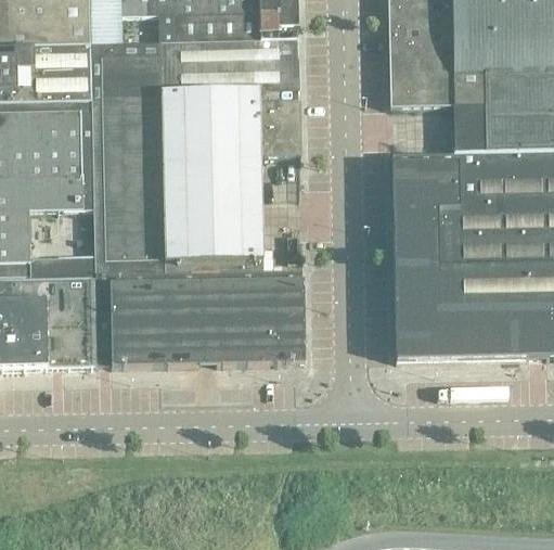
[(0,0),(0,47),(90,45),(89,0),(0,0)]
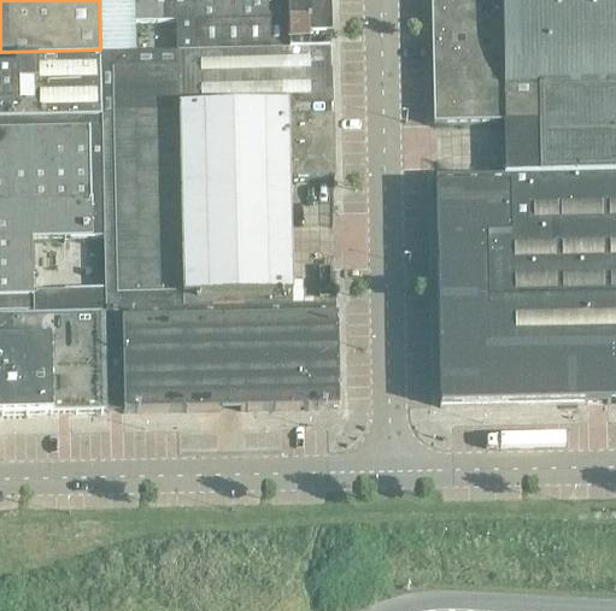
[(332,33),(330,0),(99,0),(100,50),(135,50),(135,18),(176,18),(289,16),(289,46),(330,45),(330,33),(332,33)]
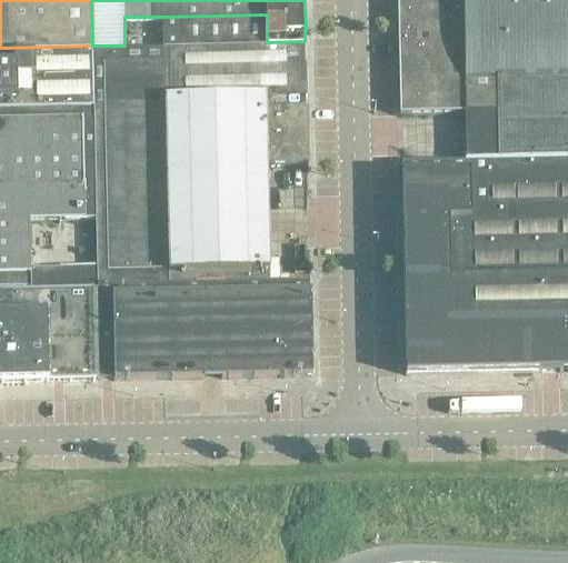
[(398,0),(400,111),(465,110),(465,157),(567,154),(567,0),(398,0)]
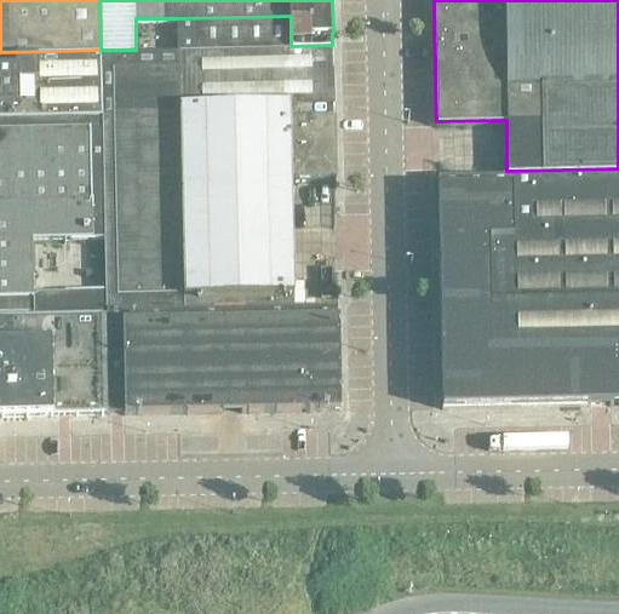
[(291,46),(291,16),(177,18),(178,50),(179,49),(291,46)]
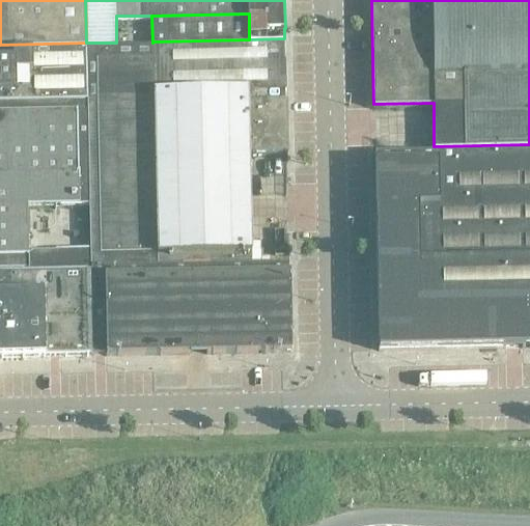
[(287,153),(286,75),(285,56),(284,56),(284,38),(249,39),(154,42),(152,43),(116,43),(86,43),(87,97),(89,201),(90,247),(91,264),(251,260),(249,153),(287,153)]
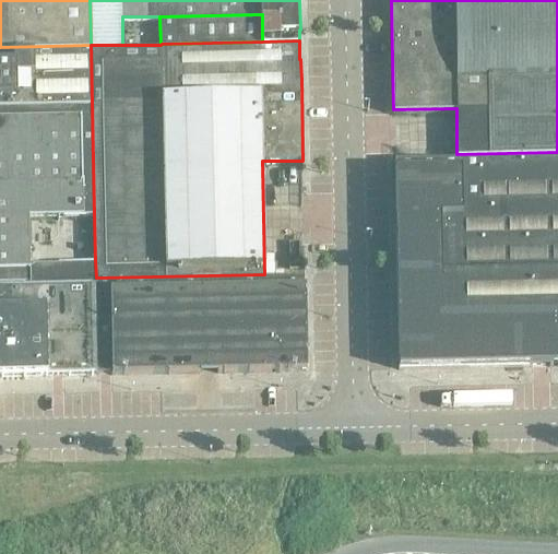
[(0,104),(92,102),(91,45),(0,47),(0,104)]
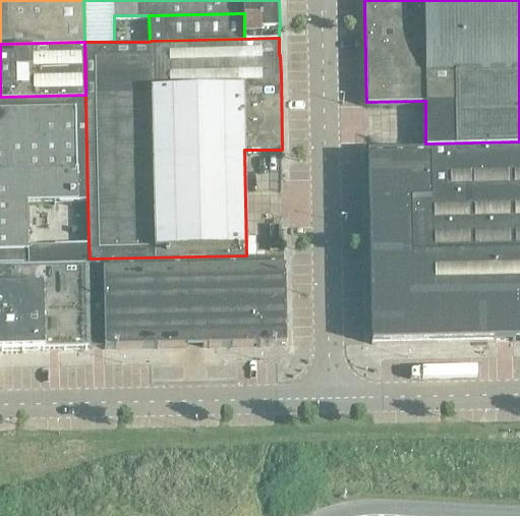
[(88,197),(85,95),(0,97),(0,260),(27,260),(27,247),(26,198),(88,197)]
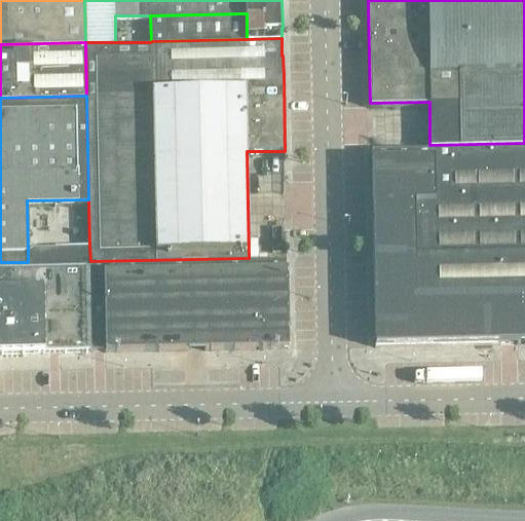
[(524,143),(429,145),(430,147),(371,148),(372,200),(373,216),(375,343),(520,340),(520,336),(524,336),(524,143)]
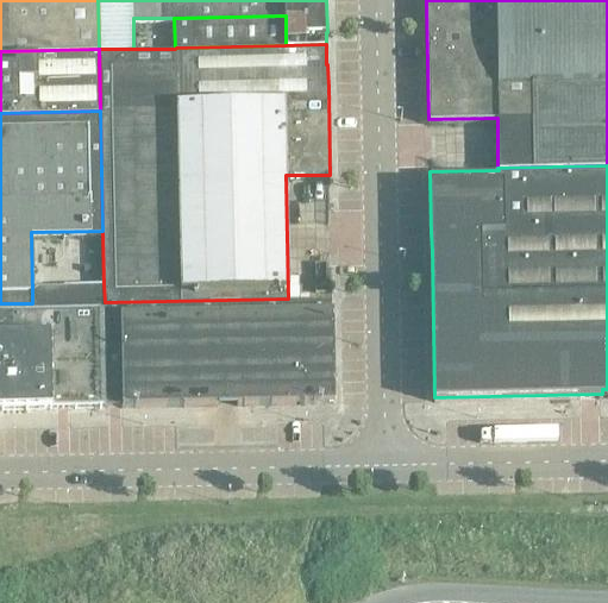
[(105,302),(104,283),(41,284),(32,289),(32,303),(105,302)]
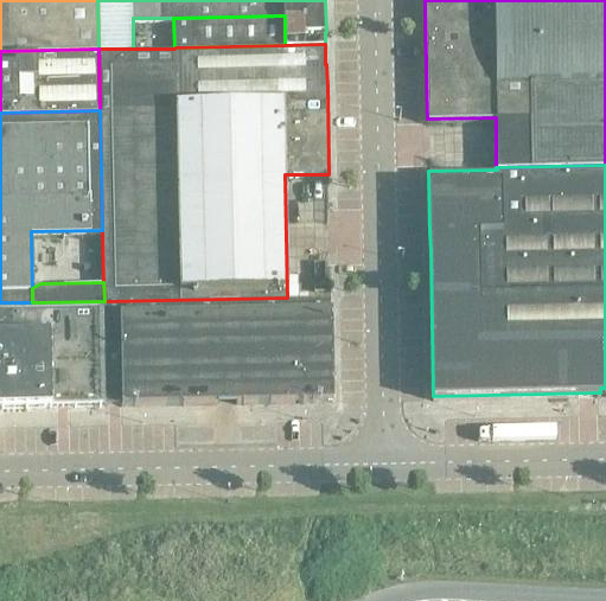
[(333,398),(332,307),(331,307),(330,296),(287,298),(104,301),(106,401),(121,401),(122,402),(333,398)]
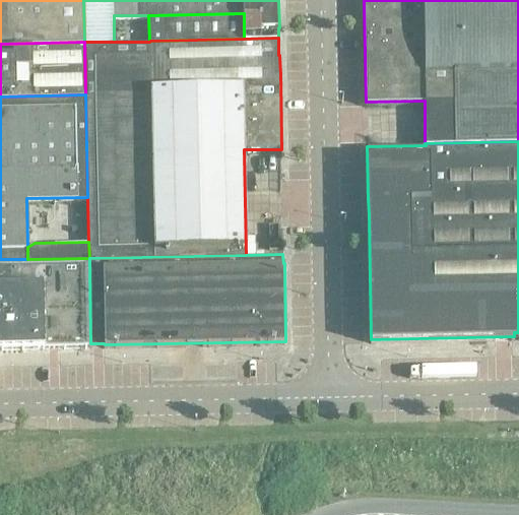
[(89,258),(27,259),(0,259),(0,346),(86,344),(86,343),(90,343),(89,258)]
